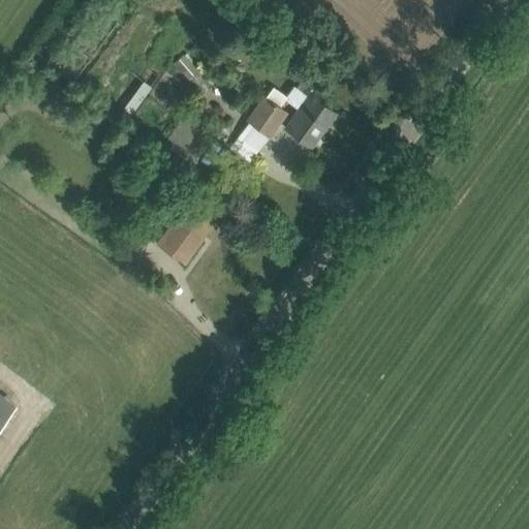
[(27,73),(34,71),(32,61),(25,63),(27,73)]
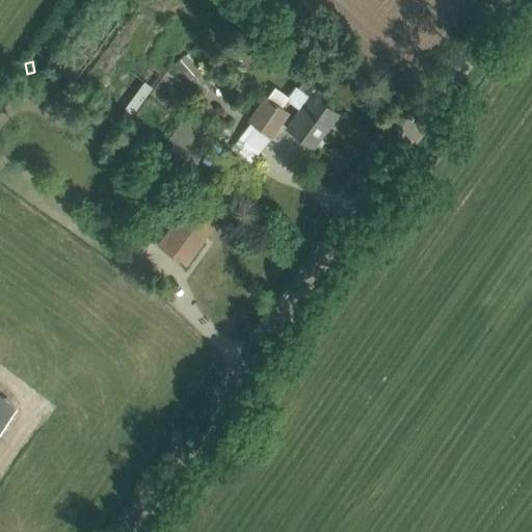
[(212,85),(197,69),(187,78),(202,94),(212,85)]
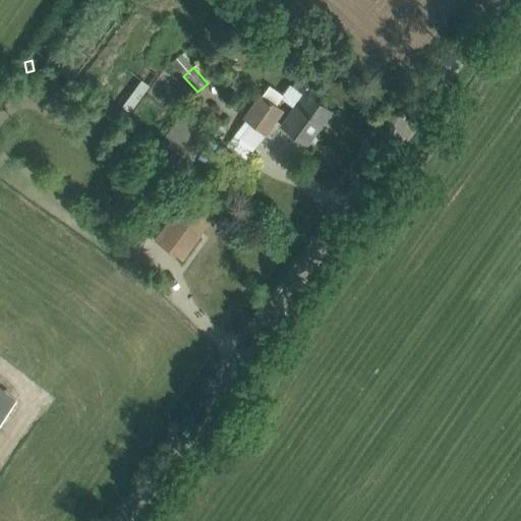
[(282,125),(290,131),(307,143),(330,111),(307,95),(314,84),(300,74),(292,85),(304,94),(282,125)]
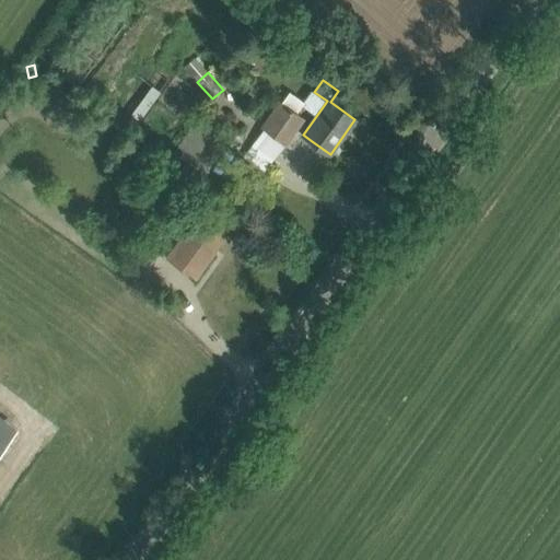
[(304,118),(280,101),(260,128),(286,146),(304,118)]
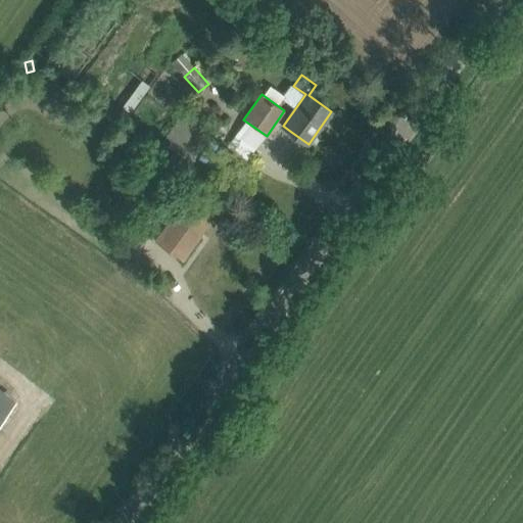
[(219,210),(201,198),(192,191),(156,241),(182,259),(219,210)]
